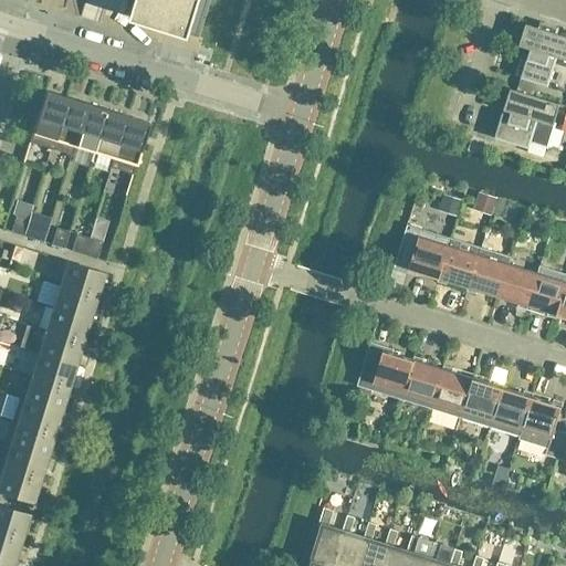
[(190,33),(199,0),(84,0),(80,17),(100,23),(104,9),(161,28),(163,24),(190,33)]
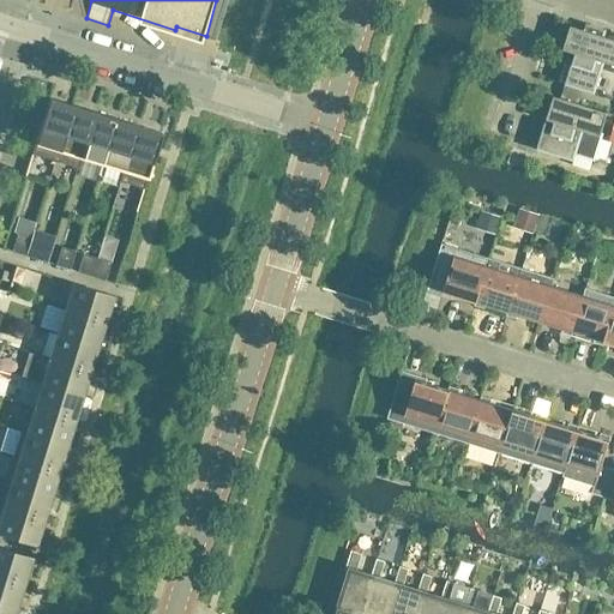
[(613,40),(602,36),(603,32),(585,26),(584,31),(570,26),(563,50),(577,54),(575,60),(566,58),(559,83),(593,92),(600,68),(613,72),(613,40)]
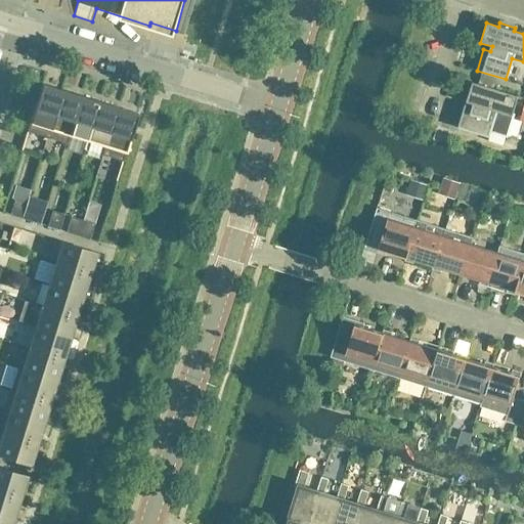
[(518,96),(472,82),(466,102),(467,102),(460,125),(488,134),(488,132),(506,137),(512,117),(518,96)]
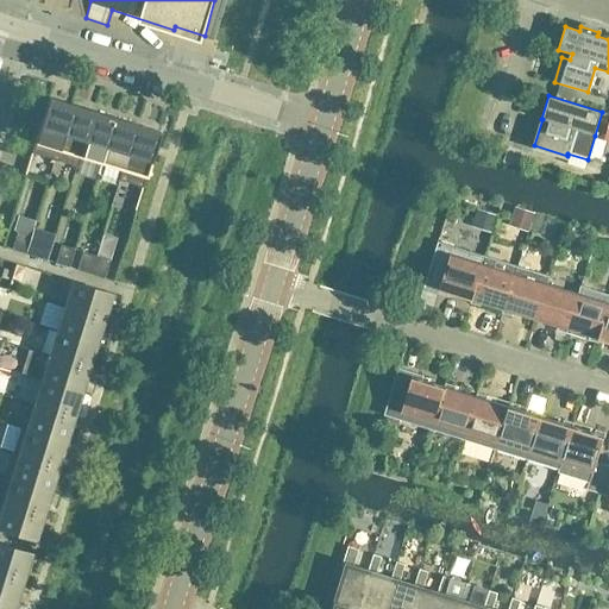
[(54,161),(70,105),(48,98),(30,154),(37,156),(37,155),(49,159),(54,161)]
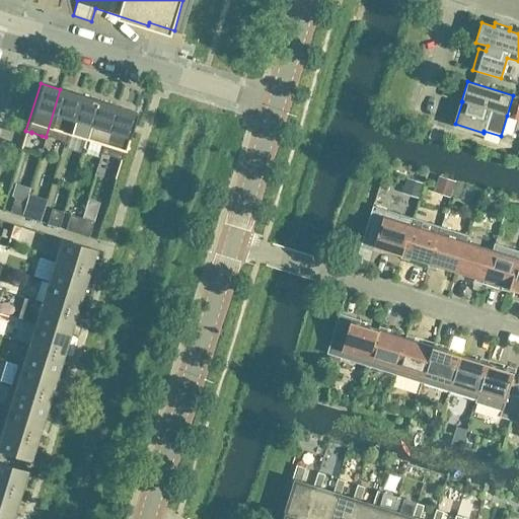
[(67,134),(79,95),(60,89),(46,137),(49,138),(60,141),(60,142),(65,143),(68,134),(67,134)]
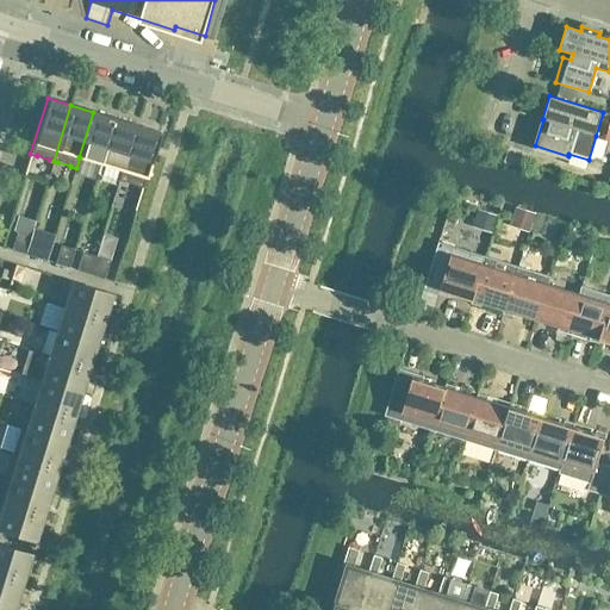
[(100,165),(114,118),(93,112),(79,157),(80,157),(100,165)]
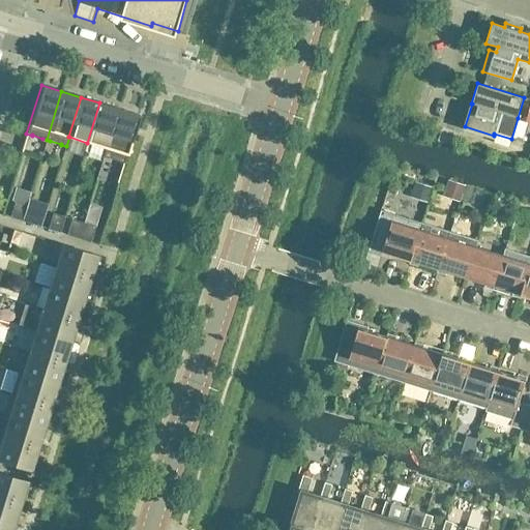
[(106,148),(118,109),(99,102),(87,143),(105,148),(106,148)]
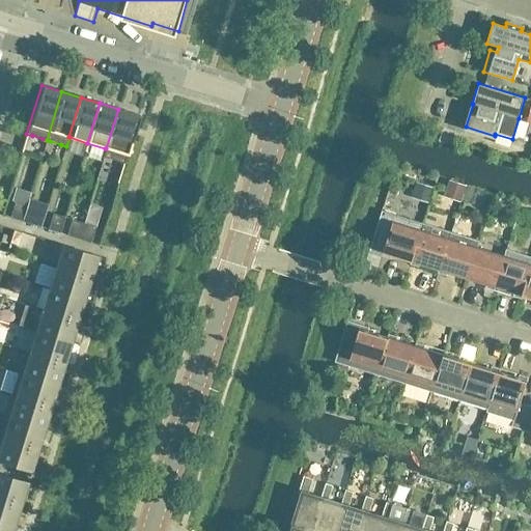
[(135,129),(139,115),(118,109),(106,148),(105,148),(102,158),(107,160),(107,159),(118,162),(118,163),(123,165),(133,135),(135,129)]
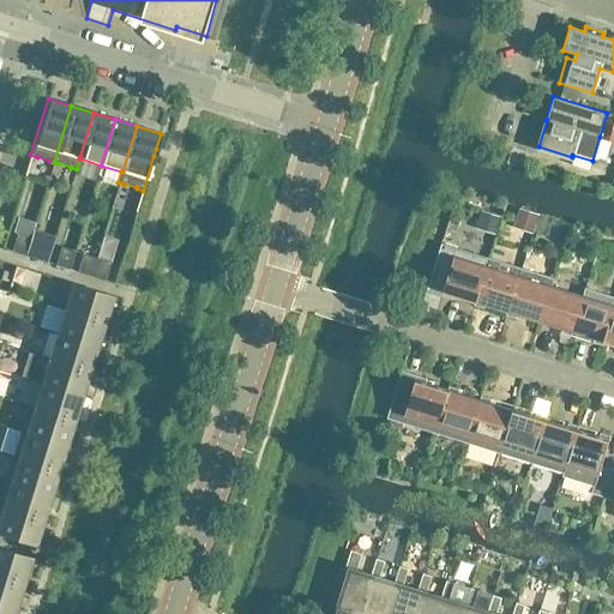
[(497,234),(501,217),(480,211),(475,227),(497,234)]
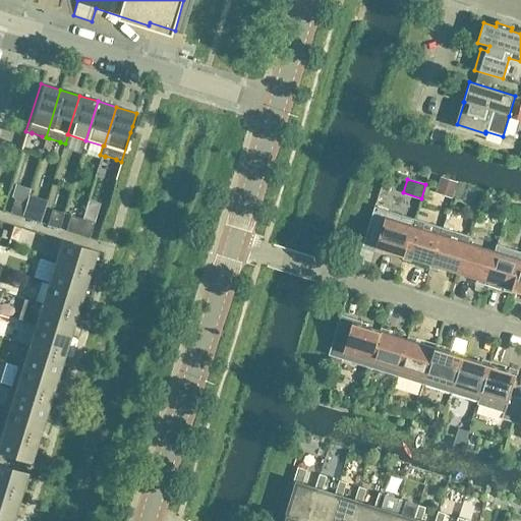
[(456,182),(453,194),(462,198),(466,185),(456,182)]
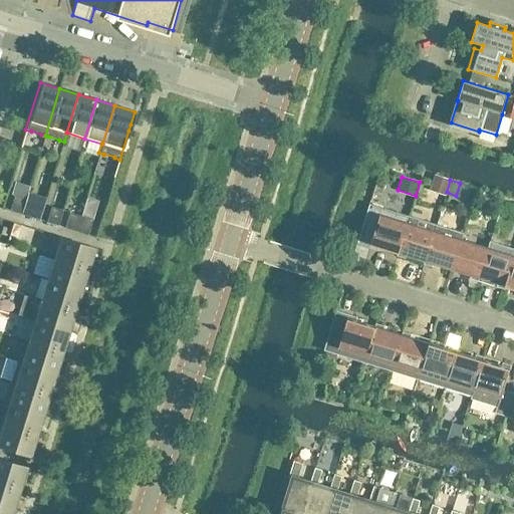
[(20,215),(24,203),(25,199),(14,196),(9,211),(20,215)]
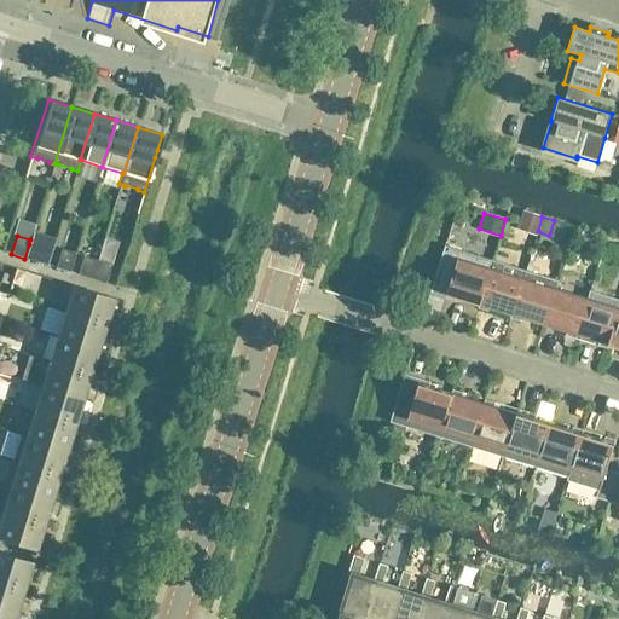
[(34,261),(39,248),(29,244),(24,259),(34,261)]
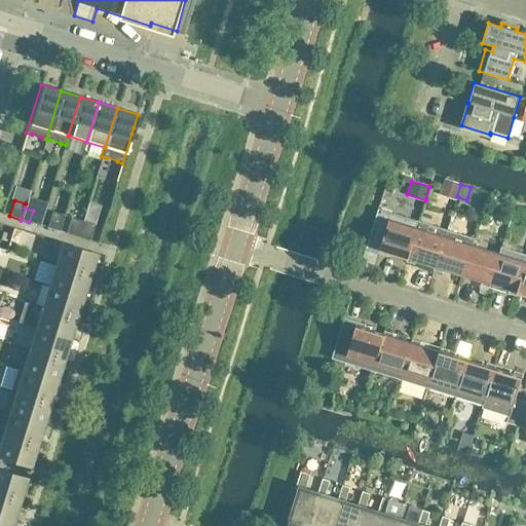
[(407,259),(419,222),(377,210),(365,250),(387,257),(388,253),(397,256),(407,259)]
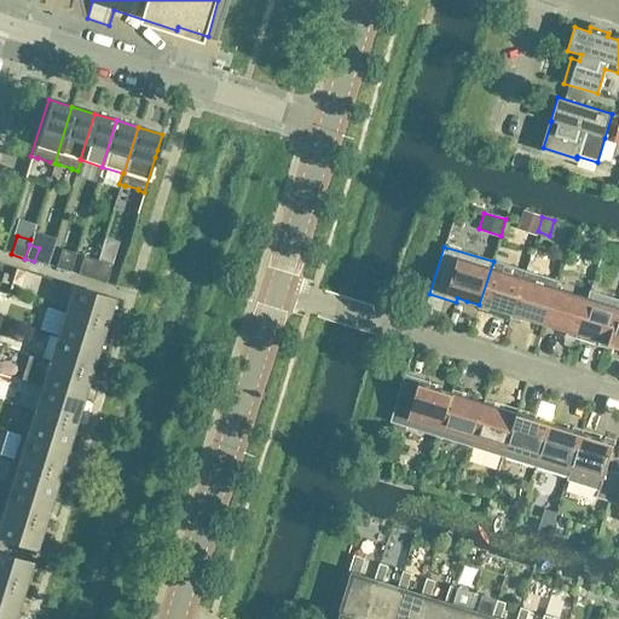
[(69,272),(75,254),(62,249),(56,268),(69,272)]
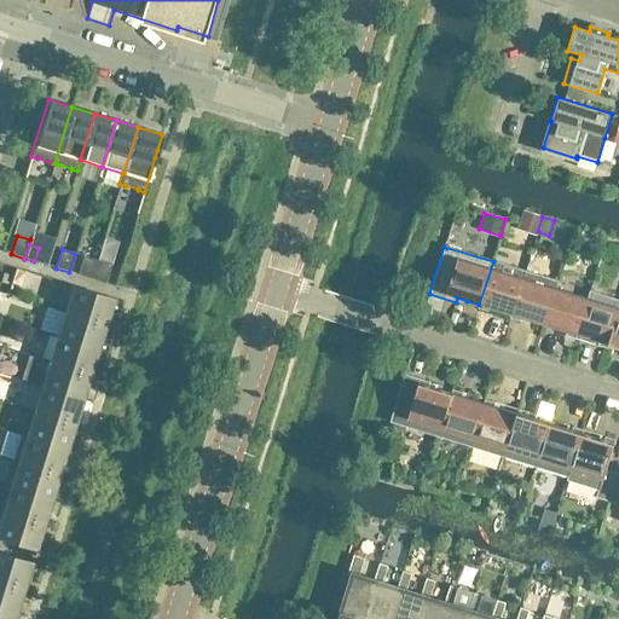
[(91,279),(97,261),(82,256),(77,275),(91,279)]
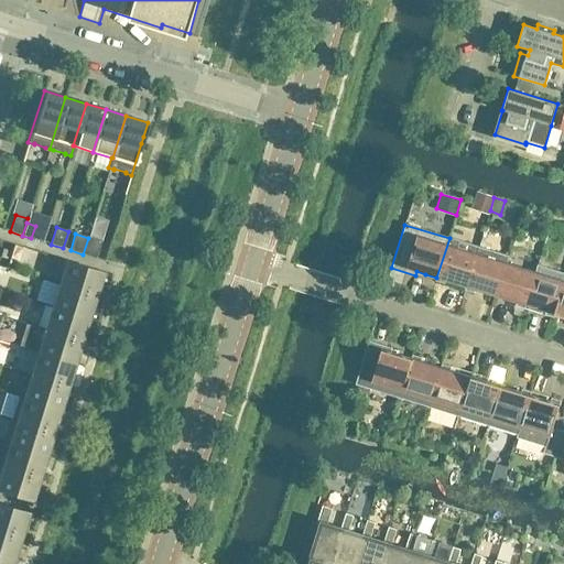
[(96,258),(100,241),(88,238),(83,255),(96,258)]
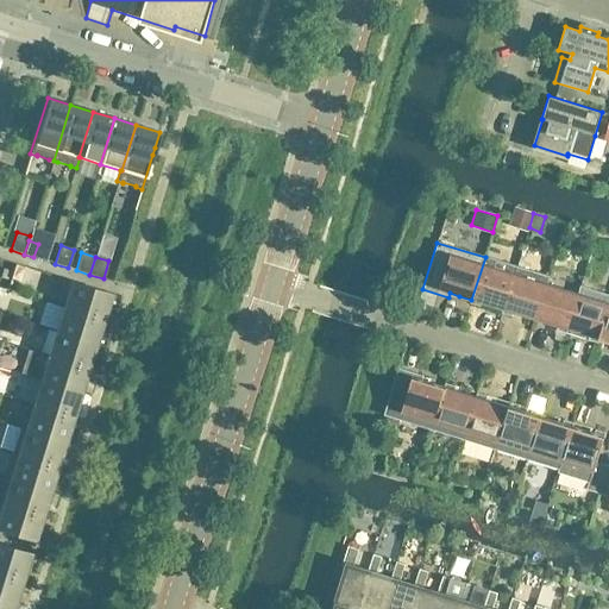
[(503,309),(516,267),(485,257),(471,300),(470,303),(479,307),(481,302),(494,307),(502,309),(503,309)]
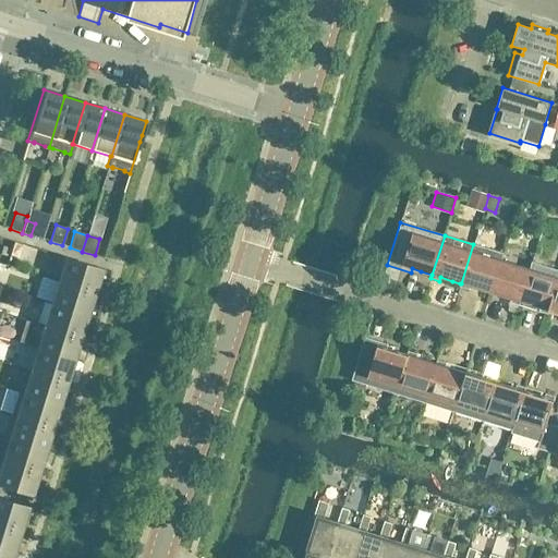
[(19,258),(23,245),(14,243),(10,256),(19,258)]
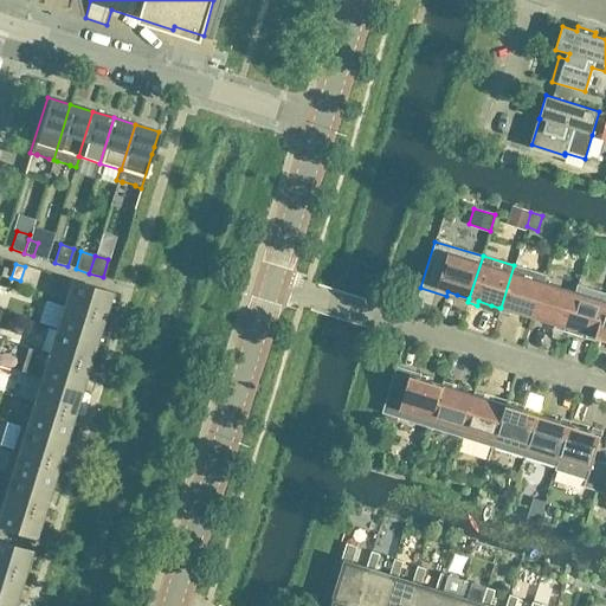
[(543,284),(547,276),(514,265),(501,308),(500,308),(498,313),(509,315),(510,311),(533,318),(543,284)]
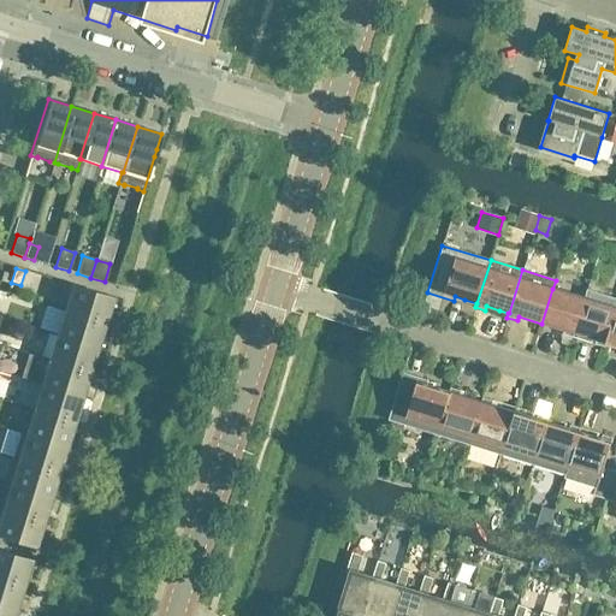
[(105,324),(113,297),(72,285),(64,311),(105,324)]
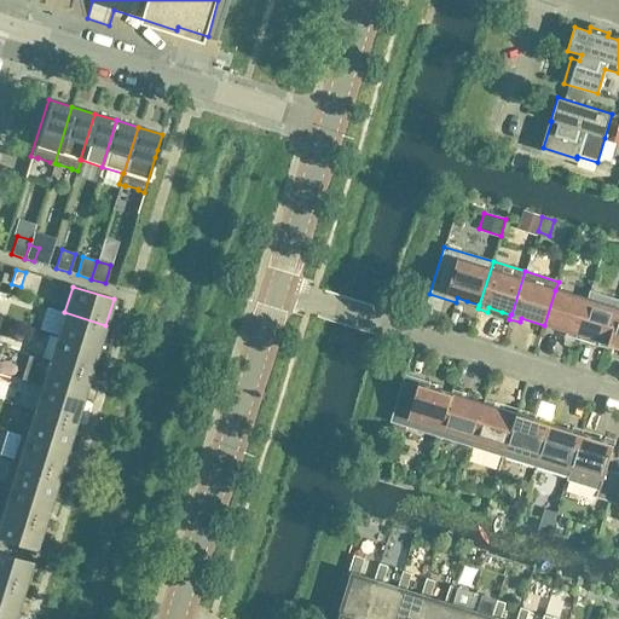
[(588,300),(586,300),(555,290),(544,325),(566,331),(565,336),(576,340),(577,335),(588,300)]
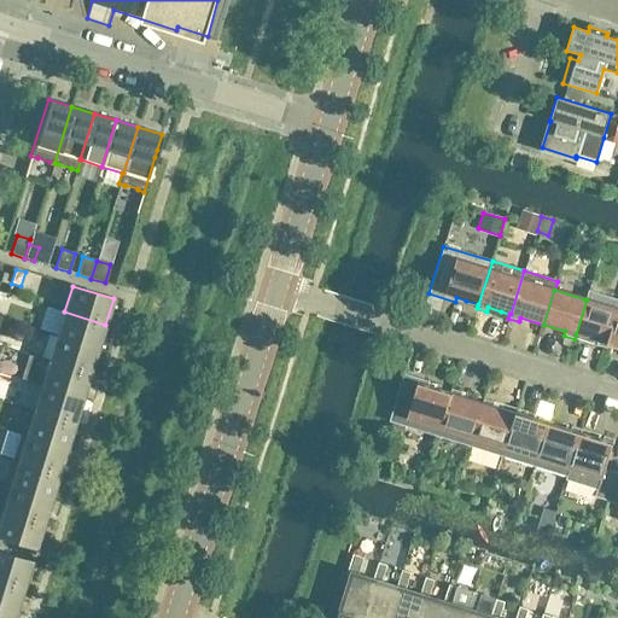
[(607,344),(617,310),(617,299),(588,291),(586,299),(587,299),(576,334),(598,342),(596,345),(607,349),(608,344),(607,344)]
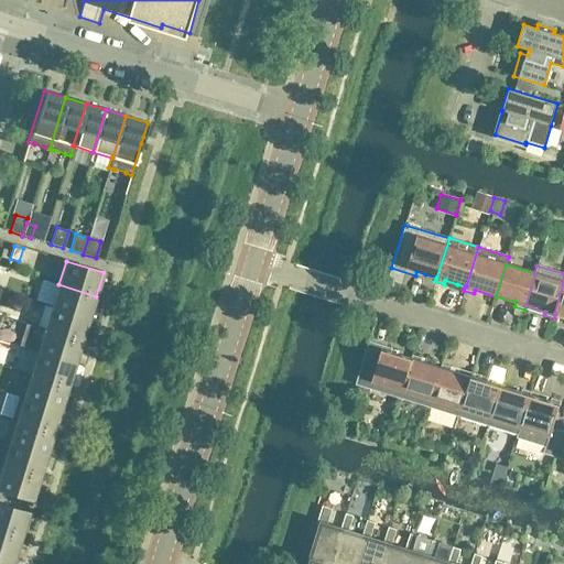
[(563,283),(554,314),(555,314),(563,316),(563,283)]
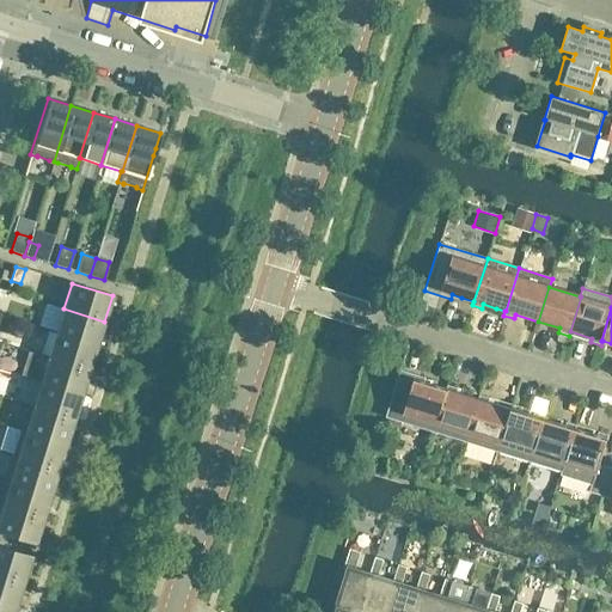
[(97,346),(104,322),(63,308),(56,334),(97,346)]
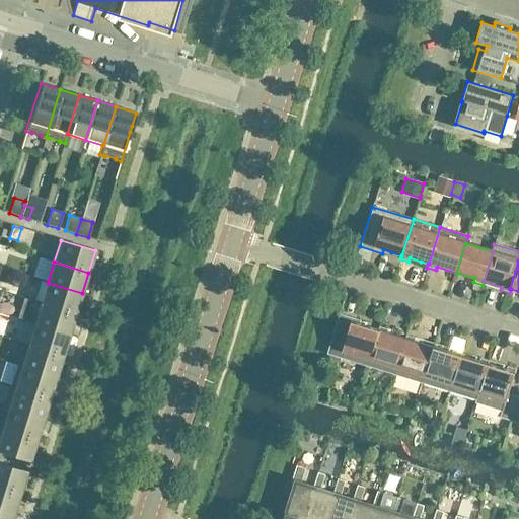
[(75,314),(82,293),(48,283),(42,303),(75,314)]
